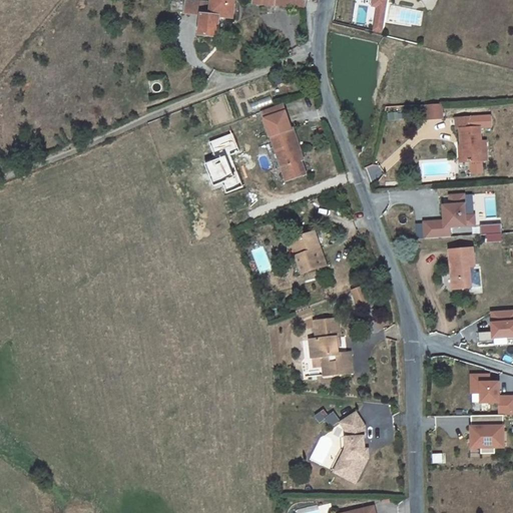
[(253,0),(253,3),(275,5),(275,0),(212,0),(210,15),(202,14),(200,35),(217,37),(219,17),(233,19),(235,0),(253,0)]
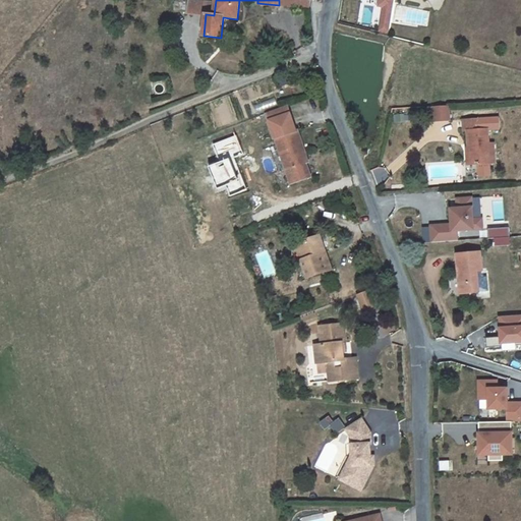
[(279,0),(279,5),(301,8),(300,0),(279,0)]
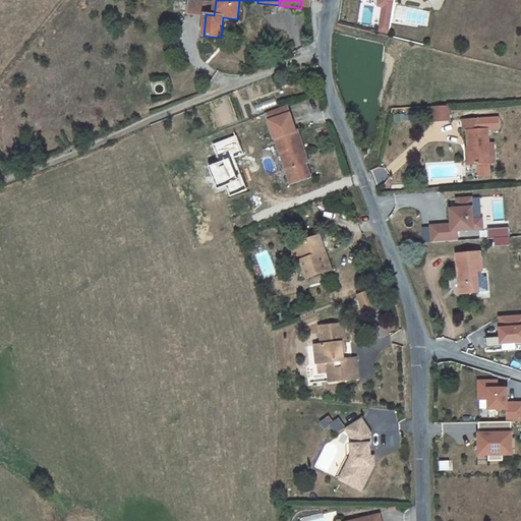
[(310,1),(310,0),(300,0),(301,8),(309,9),(310,1)]
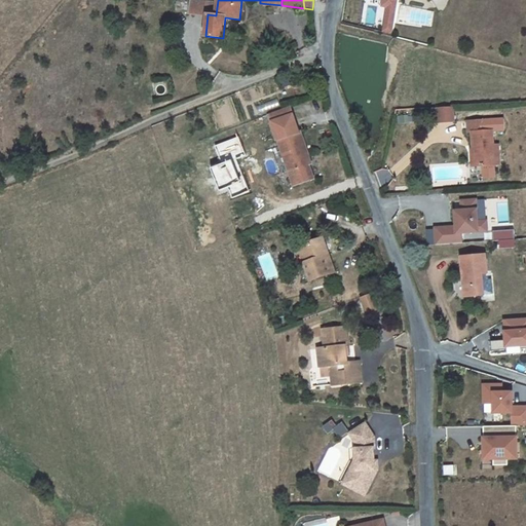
[(278,140),(294,186),(313,179),(307,160),(309,159),(300,133),(299,133),(290,106),(269,114),(278,140)]
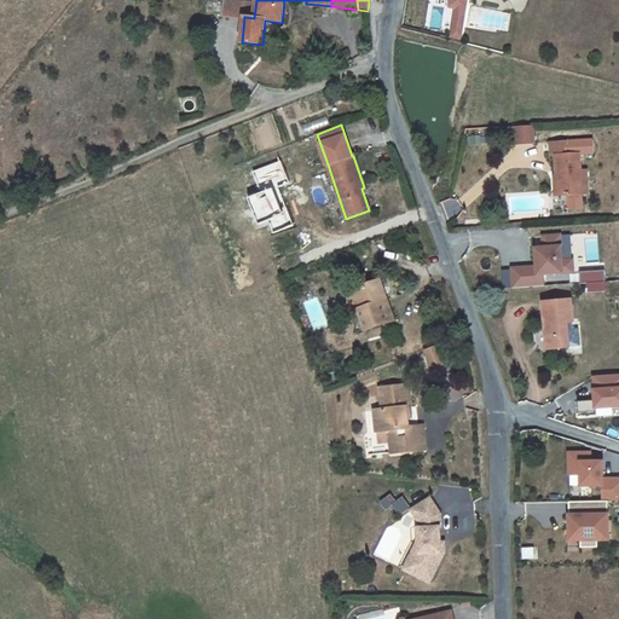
[(534,144),(533,126),(515,127),(516,144),(534,144)]
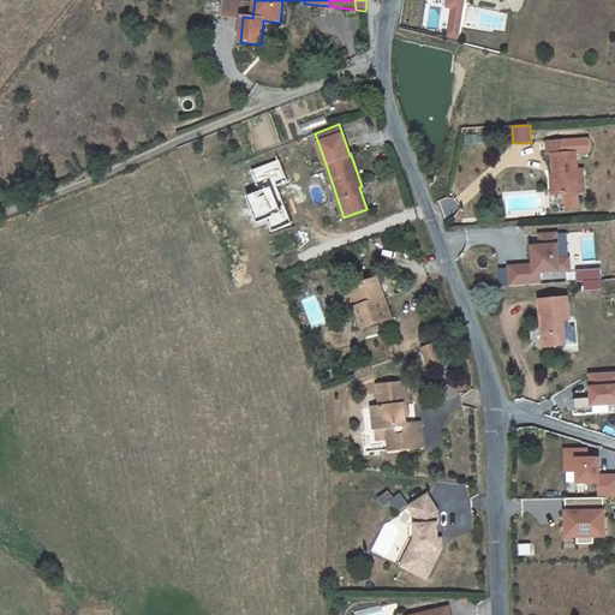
[(553,174),(554,190),(563,189),(563,193),(578,192),(577,169),(575,153),(569,153),(569,139),(547,141),(548,155),(551,154),(553,174)]
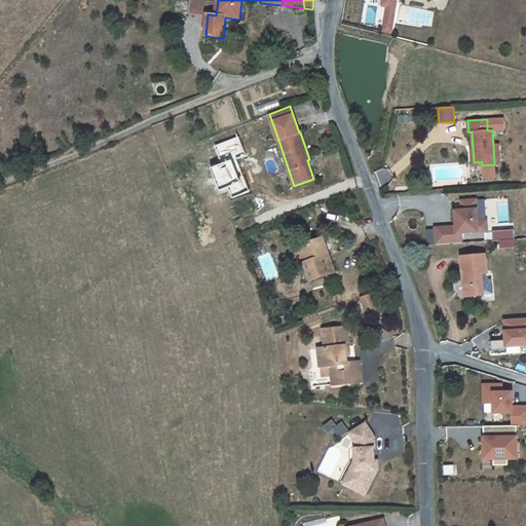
[(482,161),(474,162),(473,149),(471,149),(472,166),(482,165),(482,161)]
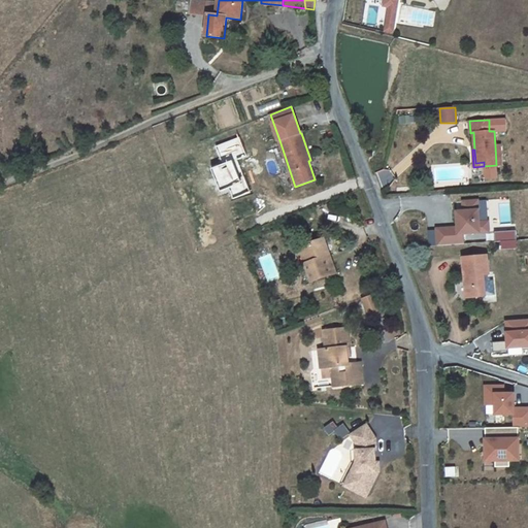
[(463,243),(462,233),(488,232),(488,222),(479,222),(477,200),(462,201),(463,211),(456,211),(457,227),(436,229),(437,245),(463,243)]
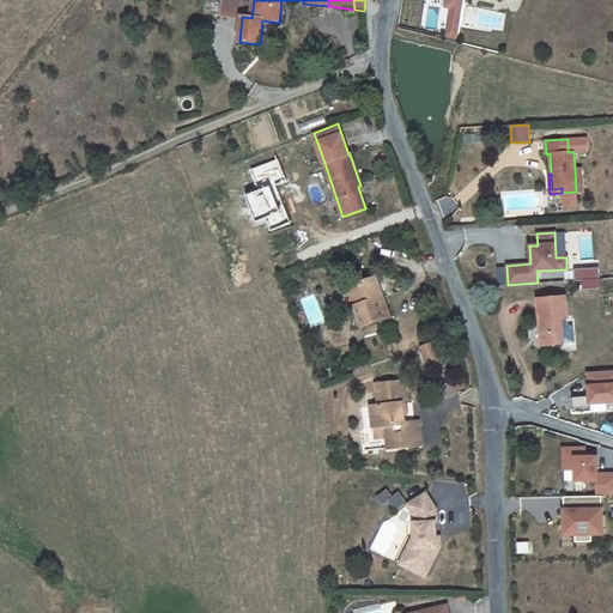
[(577,268),(578,290),(600,289),(599,267),(577,268)]
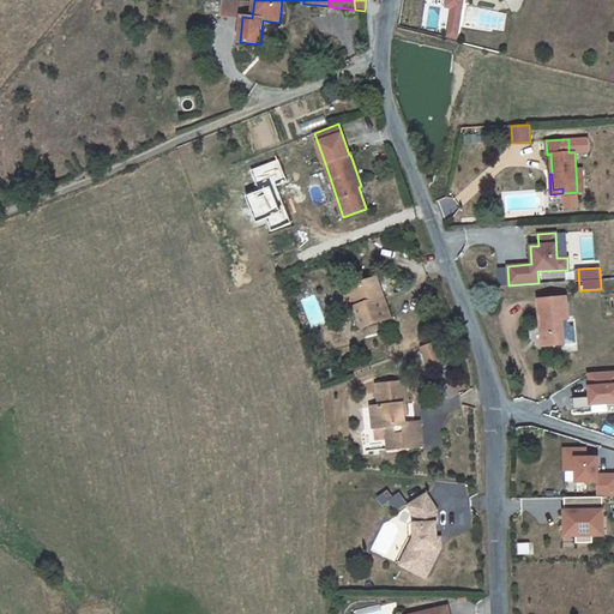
[(361,306),(355,307),(362,327),(386,319),(379,300),(384,298),(377,278),(354,287),(361,306)]
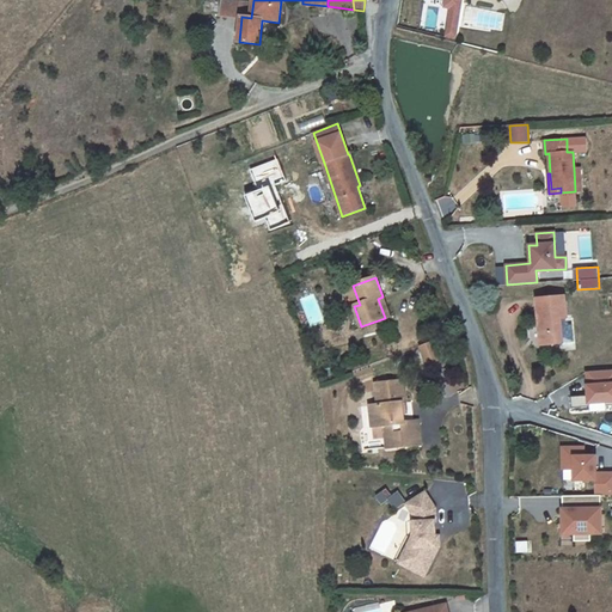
[(348,287),(354,306),(360,305),(353,286),(348,287)]
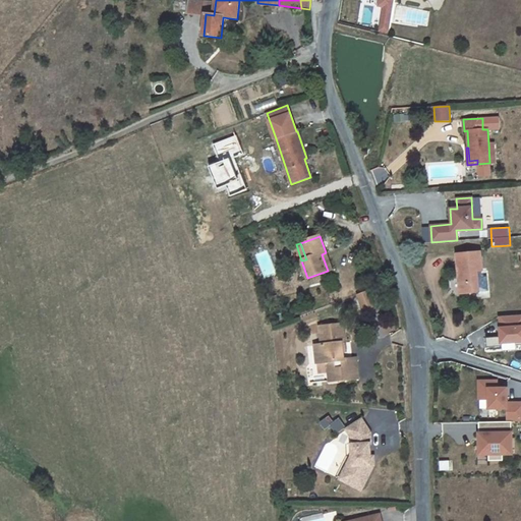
[(332,270),(326,252),(322,254),(328,271),(332,270)]
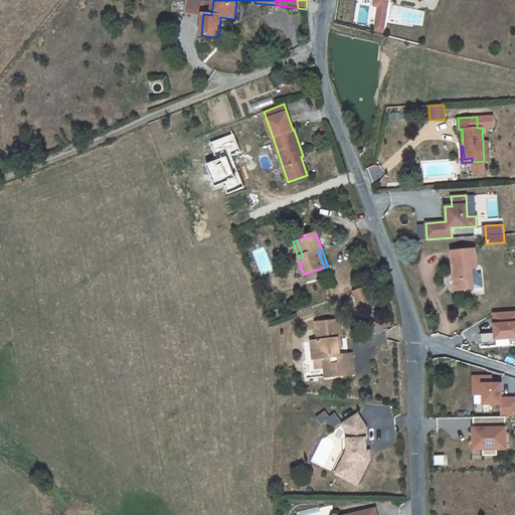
[(477,268),(475,249),(453,251),(456,291),(474,289),(472,268),(477,268)]
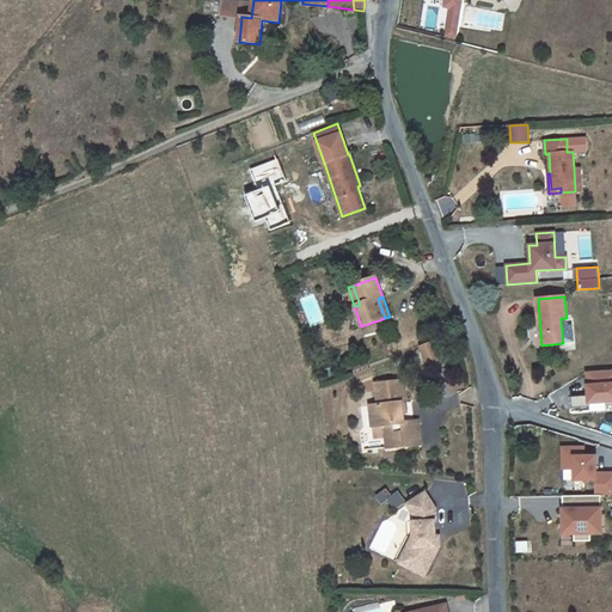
[(421,346),(428,365),(440,360),(433,341),(421,346)]
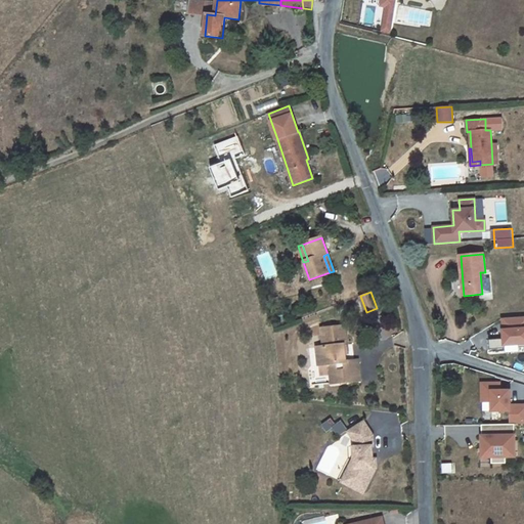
[(523,316),(503,318),(504,339),(489,340),(489,349),(505,349),(505,346),(518,345),(519,348),(523,347),(523,316)]
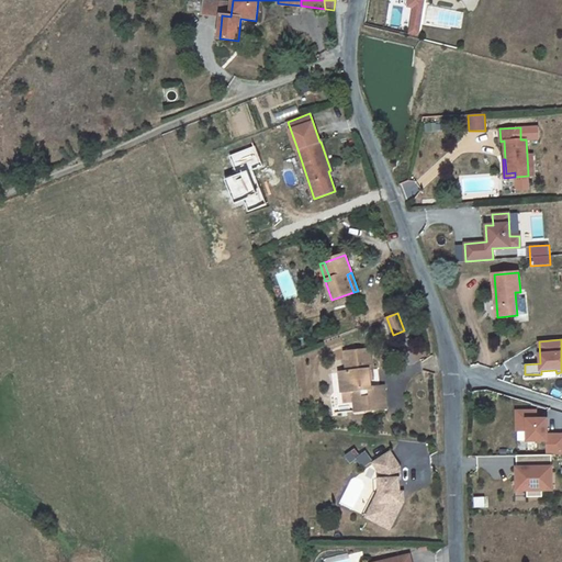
[(384,386),(371,389),(370,380),(369,370),(372,370),(370,350),(345,352),(346,353),(348,372),(340,373),(343,392),(344,392),(353,391),(355,402),(356,401),(358,412),(386,408),(384,386)]
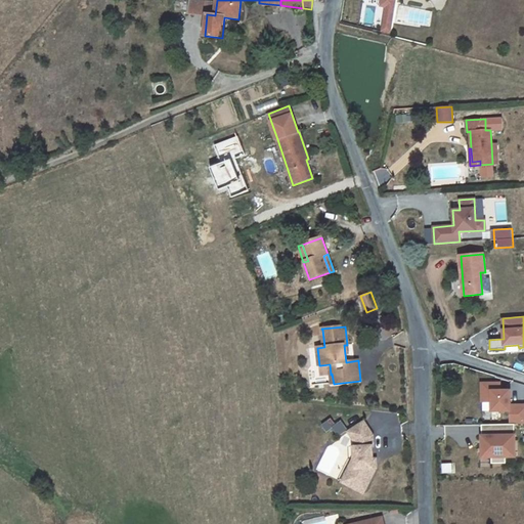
[(321,376),(331,375),(330,364),(320,365),(321,376)]
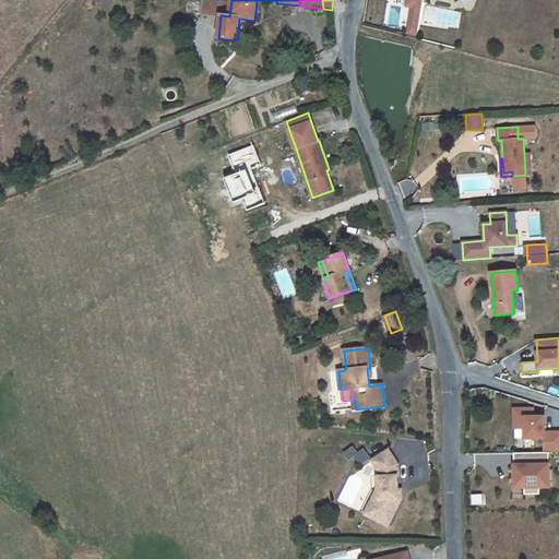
[(533,409),(513,409),(513,429),(523,429),(524,439),(544,439),(544,453),(548,453),(558,452),(558,432),(544,432),(544,417),(533,417),(533,409)]
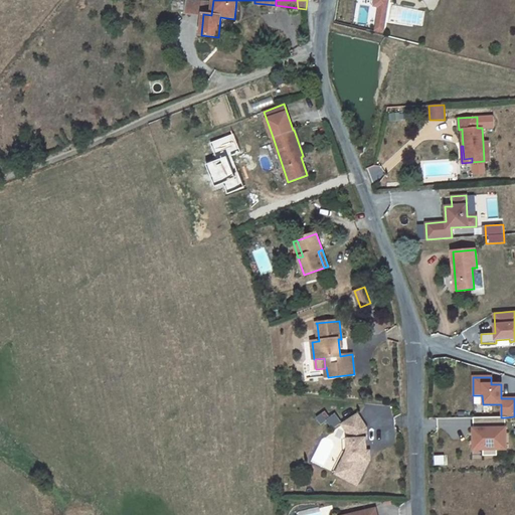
[(327,416),(331,427),(340,423),(336,413),(327,416)]
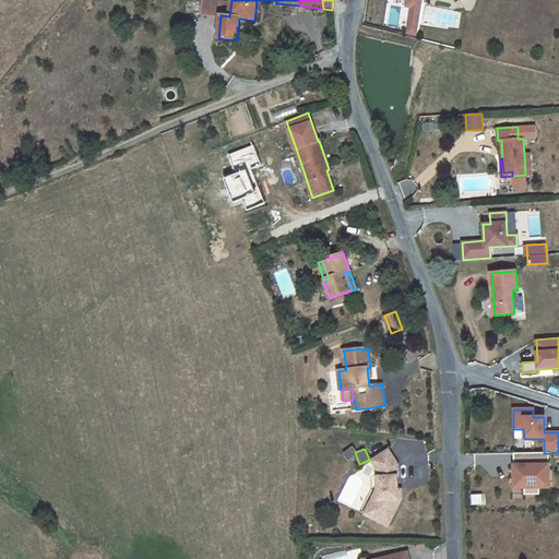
[(399,465),(389,450),(373,461),(380,471),(380,477),(378,477),(379,488),(380,500),(373,512),(376,519),(382,523),(391,521),(402,499),(400,498),(399,489),(399,476),(400,476),(399,465)]
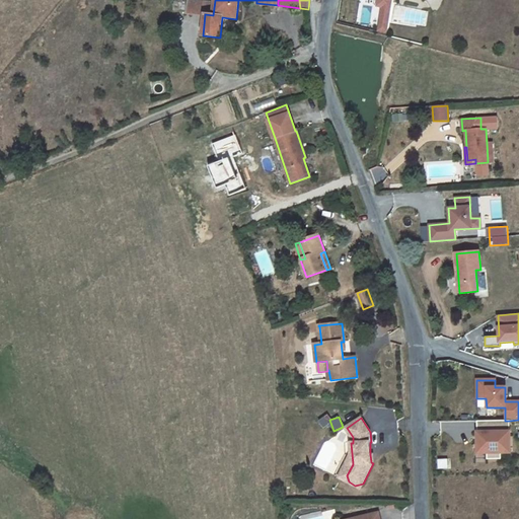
[(477,421),(477,438),(480,438),(480,432),(488,432),(488,421),(477,421)]
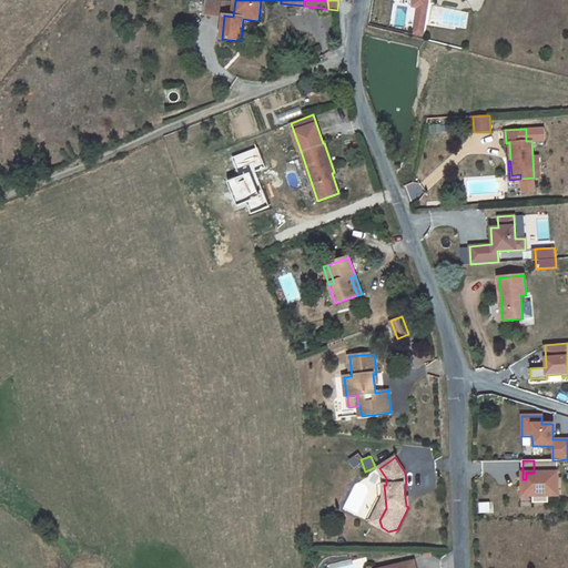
[(545,460),(534,460),(534,473),(526,473),(526,479),(523,479),(523,492),(533,492),(533,503),(548,503),(548,496),(558,496),(557,460),(553,460),(545,460)]
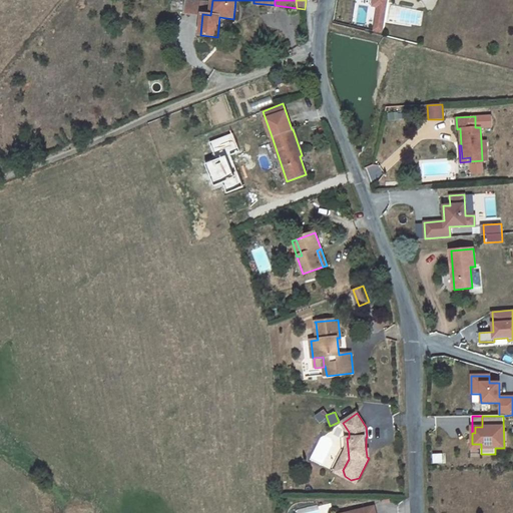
[(335,472),(345,476),(343,470),(349,459),(348,448),(335,472)]
